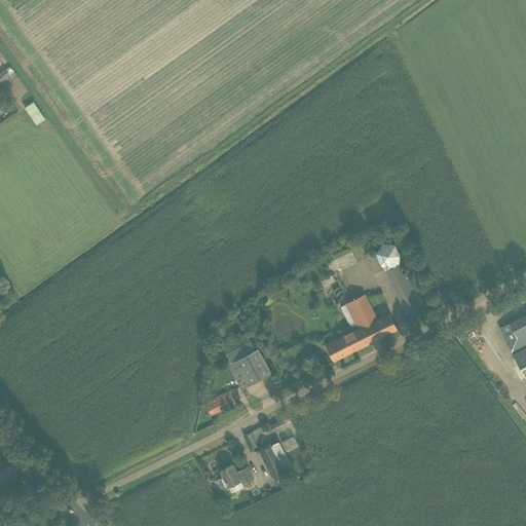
[(9,74),(5,69),(0,72),(0,82),(0,83),(9,74)]
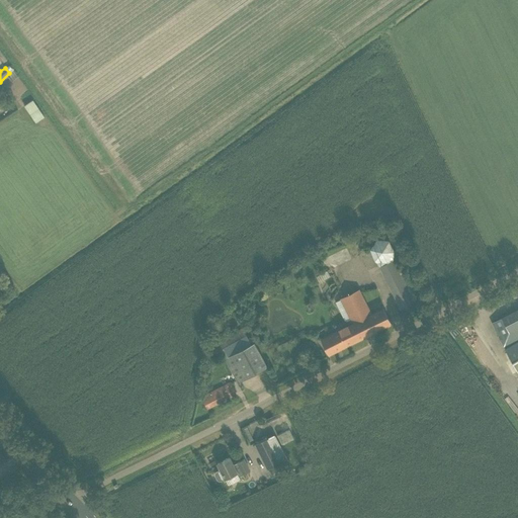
[(32,99),(24,105),(36,122),(45,116),(32,99)]
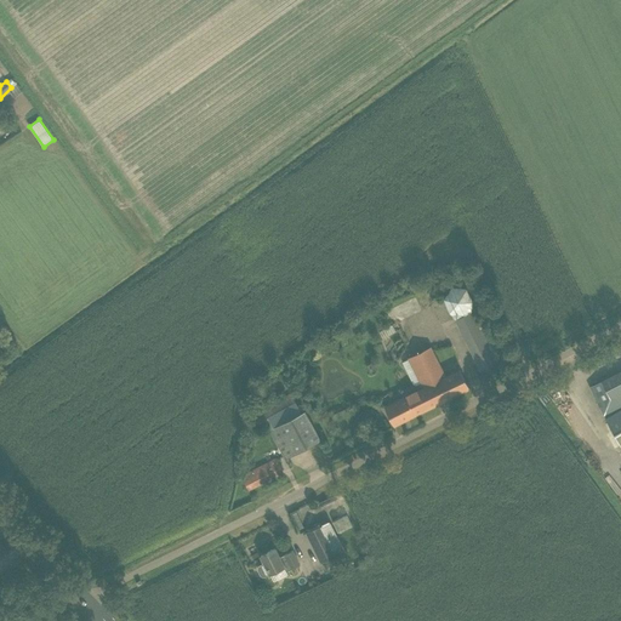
[(495,362),(490,351),(472,312),(472,311),(472,301),(467,289),(453,286),(443,298),(450,312),(451,314),(474,358),(479,369),(495,362)]
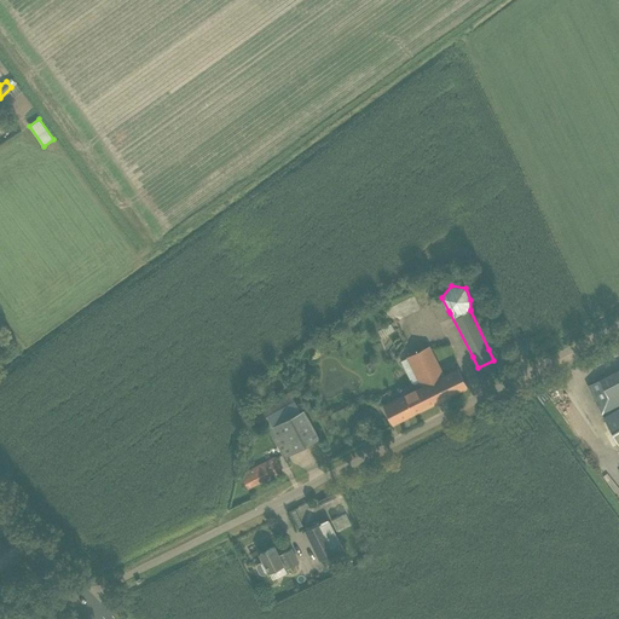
[(391,323),(377,330),(382,337),(394,330),(391,323)]
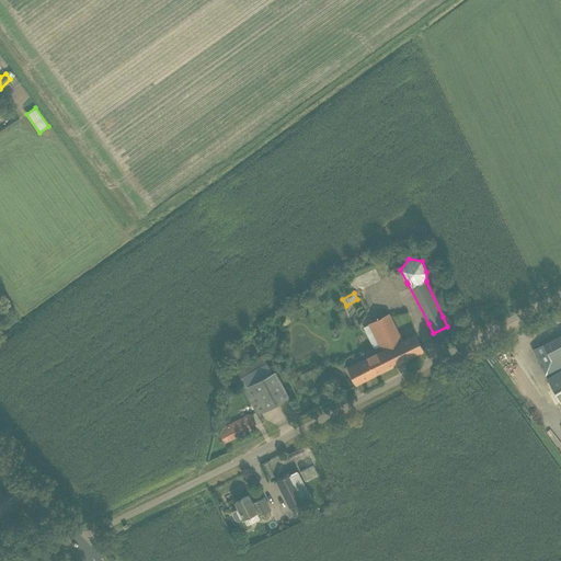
[(348,366),(352,374),(357,384),(424,351),(415,333),(403,340),(389,313),(368,323),(379,344),(362,353),(365,358),(348,366)]
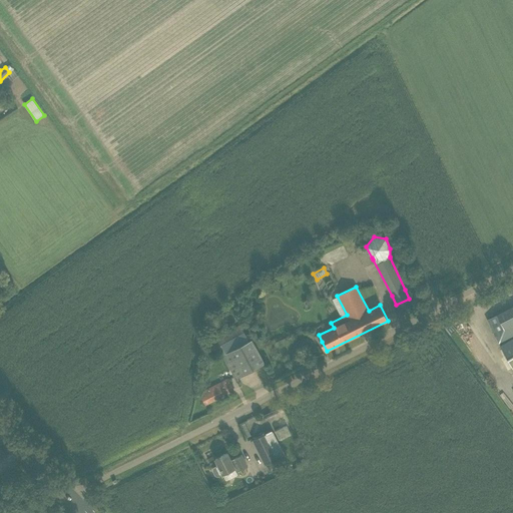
[(512,306),(487,319),(491,328),(499,344),(512,336),(512,306)]
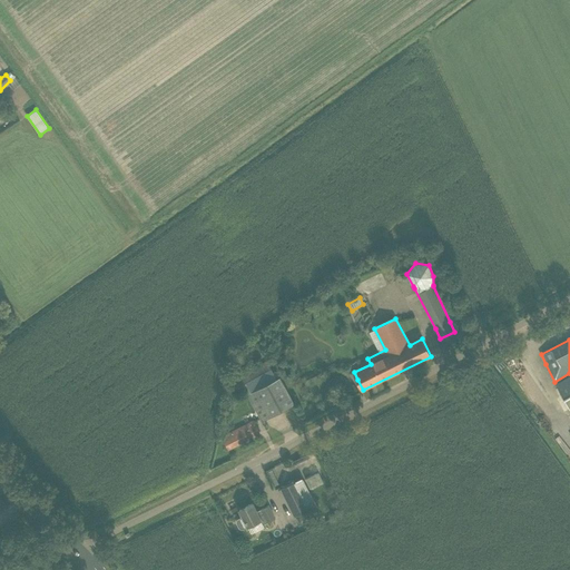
[(293,403),(285,385),(281,376),(273,381),(269,376),(272,375),(273,375),(266,361),(234,379),(241,392),(252,386),(255,391),(247,394),(262,422),(294,404),(293,403)]
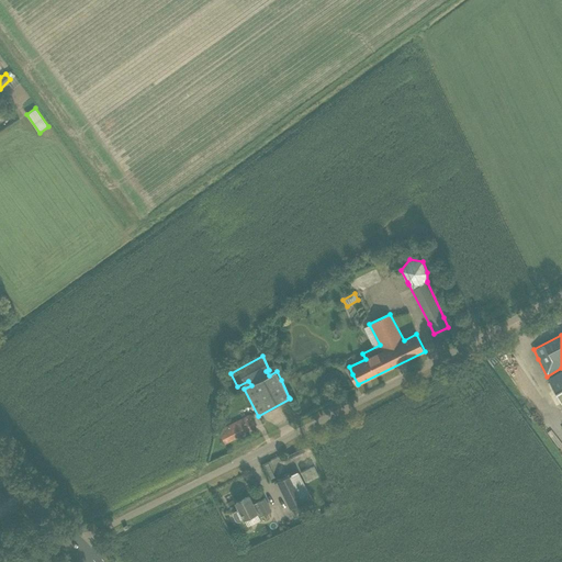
[(561,369),(547,378),(561,404),(561,369)]
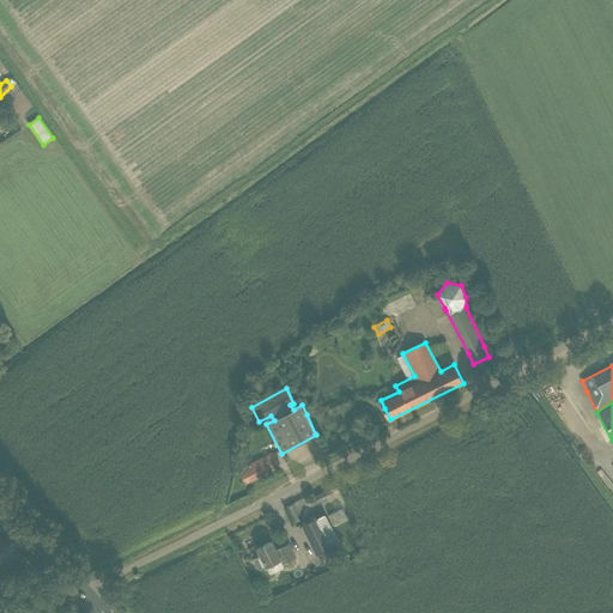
[(279,465),(273,455),(272,451),(238,469),(240,472),(246,483),(279,465)]
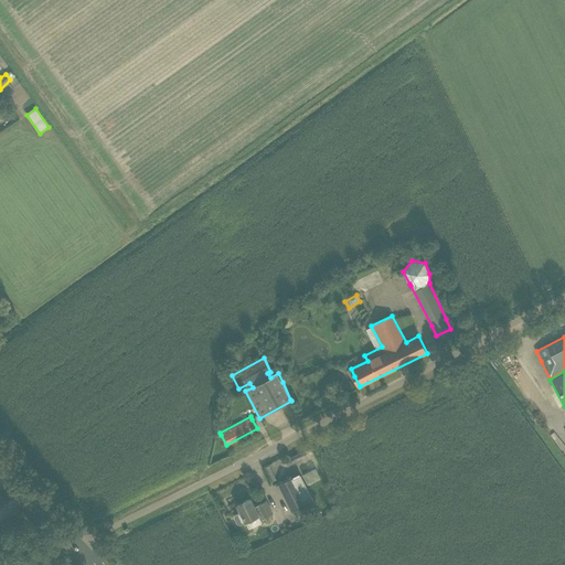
[(299,475),(279,484),(292,511),(306,504),(306,503),(312,500),(299,475)]
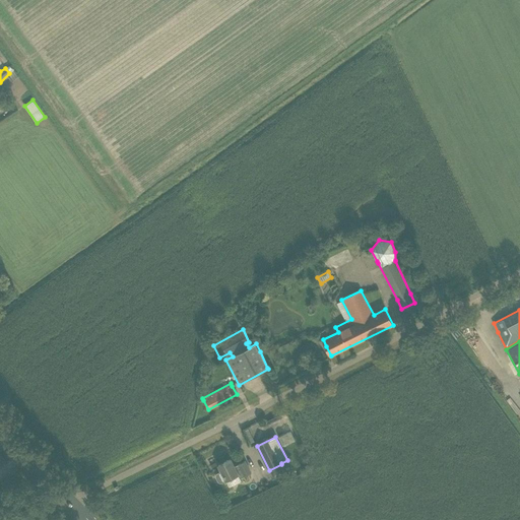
[(230,459),(218,465),(221,471),(216,473),(215,476),(218,481),(220,482),(225,479),(226,480),(238,474),(240,478),(251,472),(245,461),(234,466),(230,459)]
